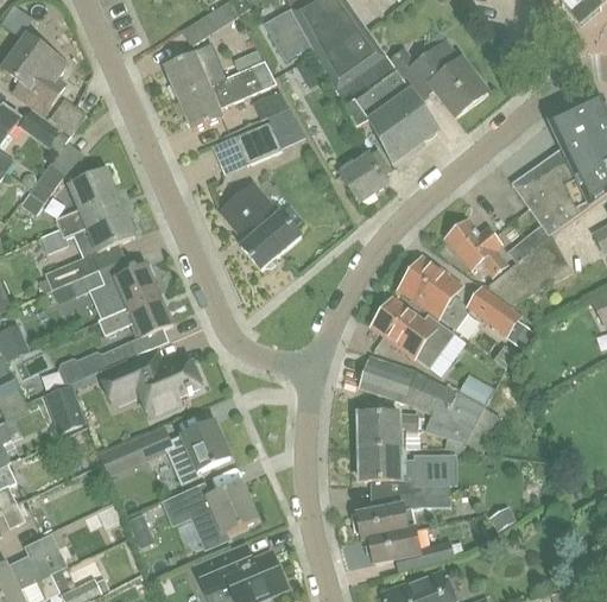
[(229,0),(238,12),(248,5),(245,0),(229,0)]
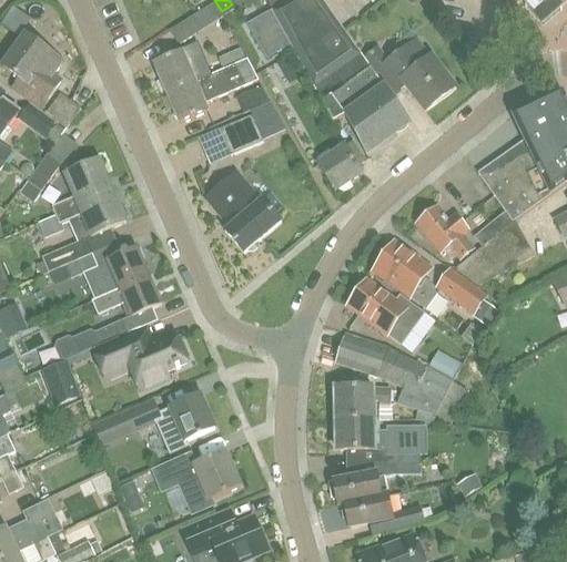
[(270,0),(273,6),(270,8),(290,42),(333,120),(343,114),(365,152),(409,121),(391,94),(324,0),(270,0)]
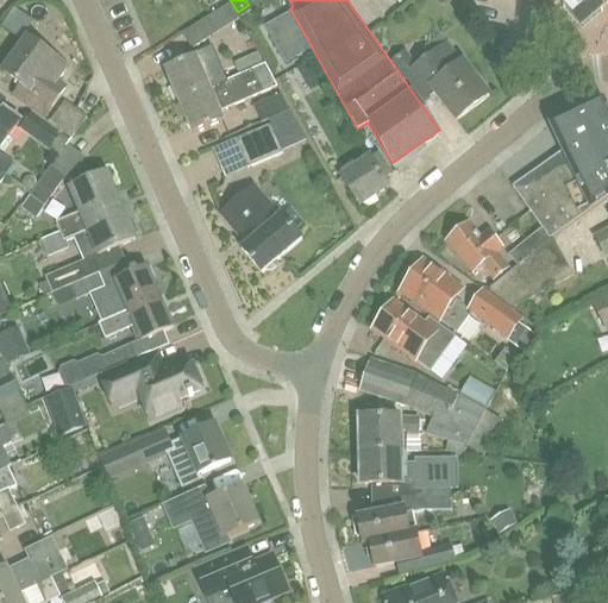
[(561,0),(581,24),(606,0),(561,0)]
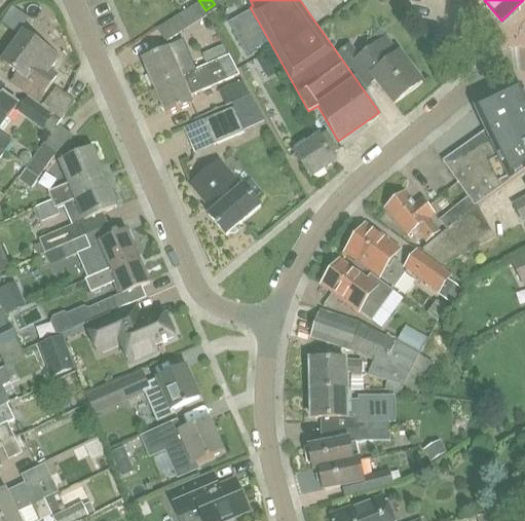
[(268,39),(250,7),(228,20),(246,51),(268,39)]
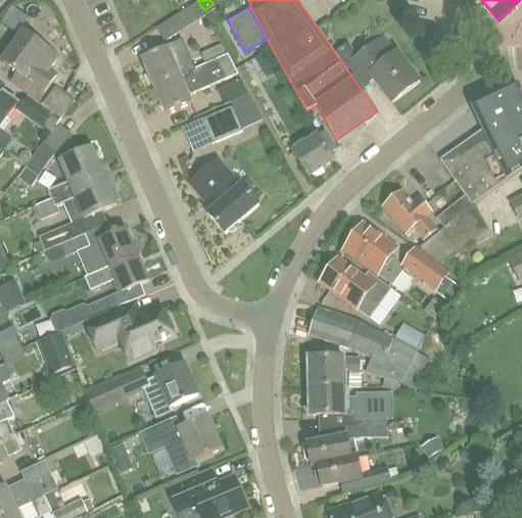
[(164,39),(185,26),(176,12),(155,26),(164,39)]
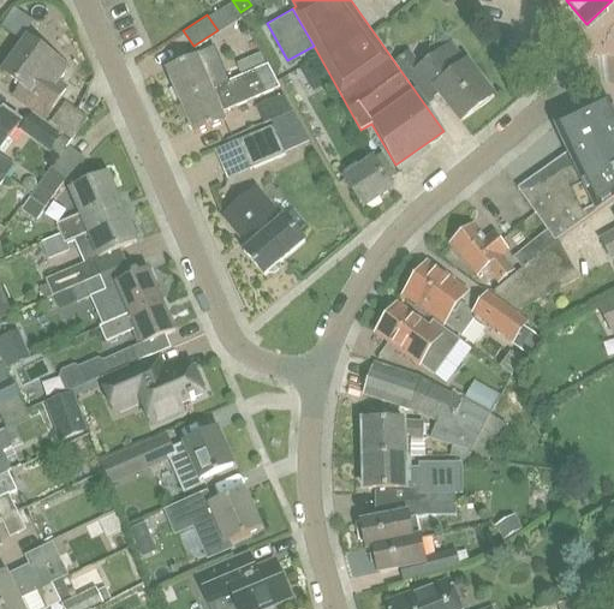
[(63,131),(63,130),(43,115),(66,85),(58,79),(69,66),(55,57),(57,55),(29,35),(3,70),(29,89),(21,100),(33,108),(31,109),(63,131)]
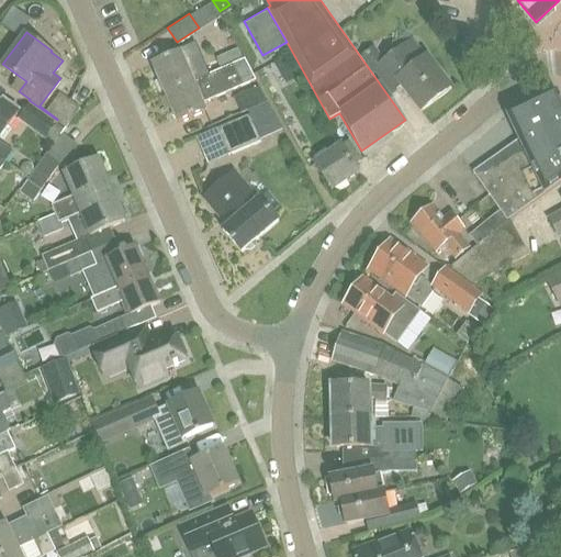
[(418,58),(405,41),(383,58),(372,44),(359,54),(386,93),(402,82),(421,107),(450,84),(426,53),(418,58)]
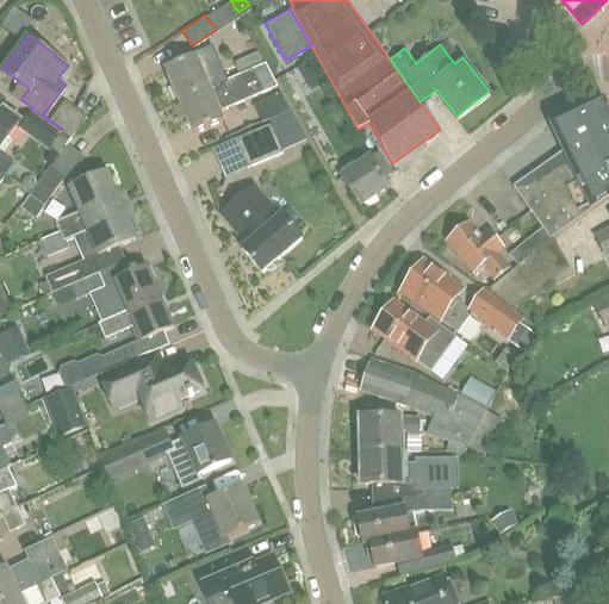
[(179,98),(209,85),(204,72),(213,67),(205,49),(166,66),(179,98)]
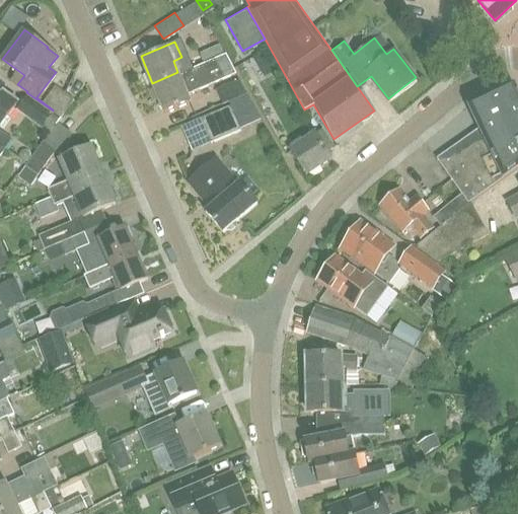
[(190,67),(222,53),(218,43),(185,57),(189,67),(190,67)]
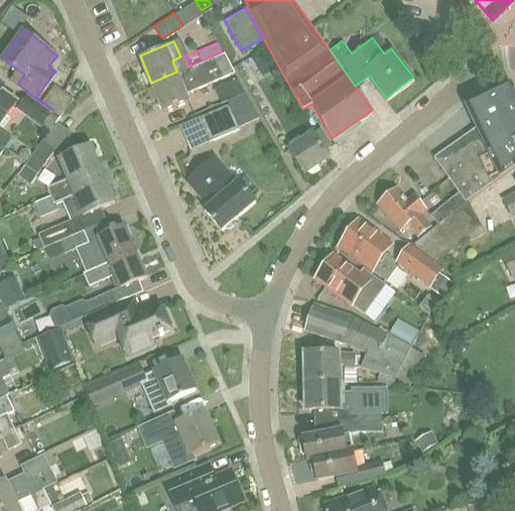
[(256,64),(267,56),(262,47),(250,53),(256,64)]
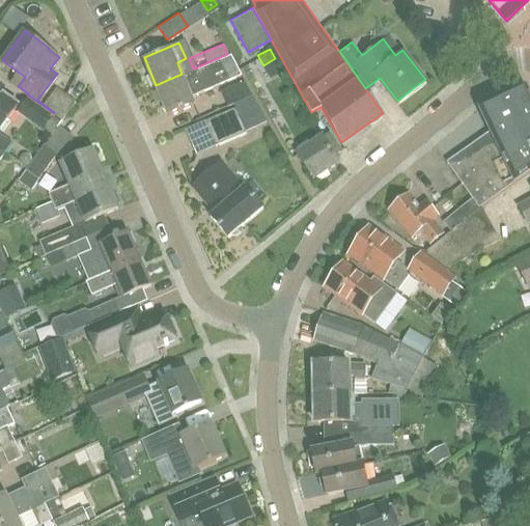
[(241,73),(231,52),(227,54),(194,68),(193,68),(182,74),(156,85),(167,112),(194,101),(191,93),(241,73)]
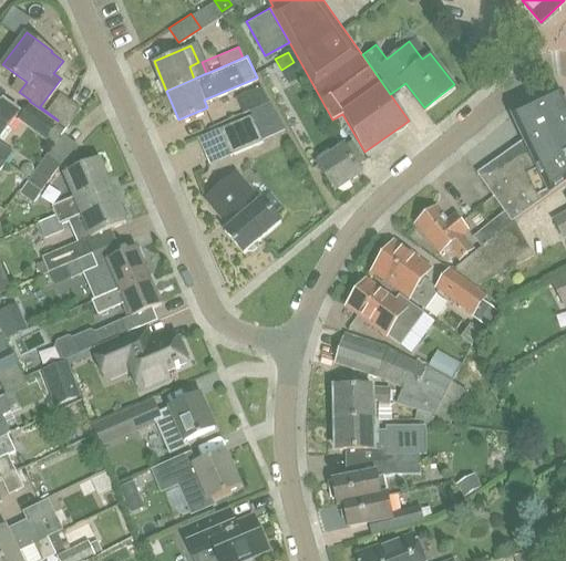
[(243,110),(267,100),(260,84),(236,94),(243,110)]
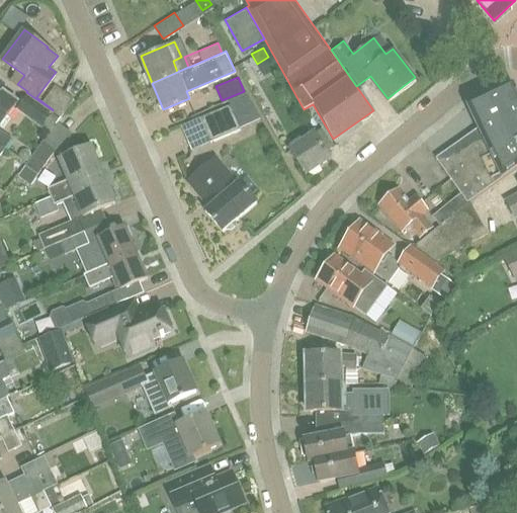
[(516,165),(516,163),(516,91),(513,81),(490,92),(516,165)]
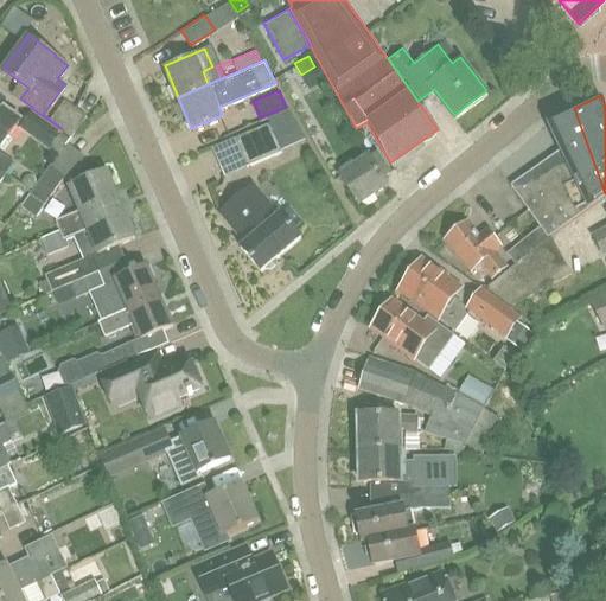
[(70,134),(87,113),(64,96),(49,117),(70,134)]
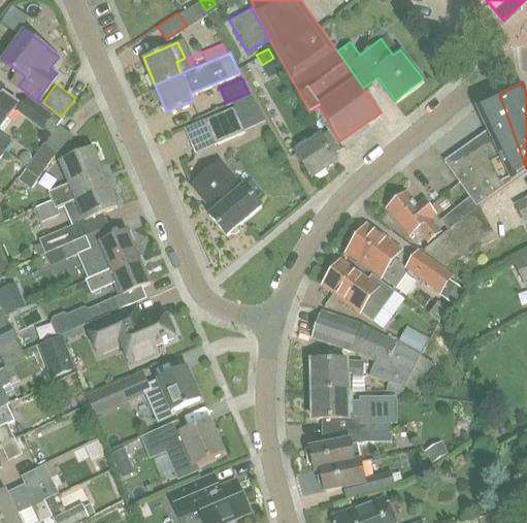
[(1,93),(0,93),(0,144),(4,149),(12,137),(0,128),(0,124),(17,101),(2,91),(1,93)]
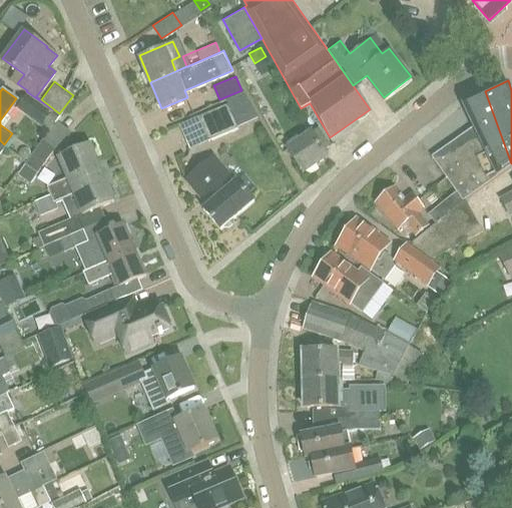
[(48,127),(58,114),(52,109),(26,91),(16,105),(41,124),(42,123),(48,127)]
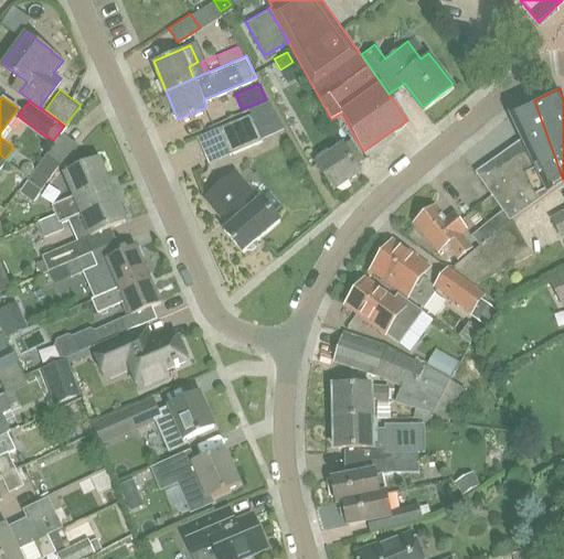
[(563,180),(534,100),(510,113),(529,153),(518,162),(508,148),(476,170),(509,218),(453,264),(475,282),(531,250),(511,216),(563,180)]
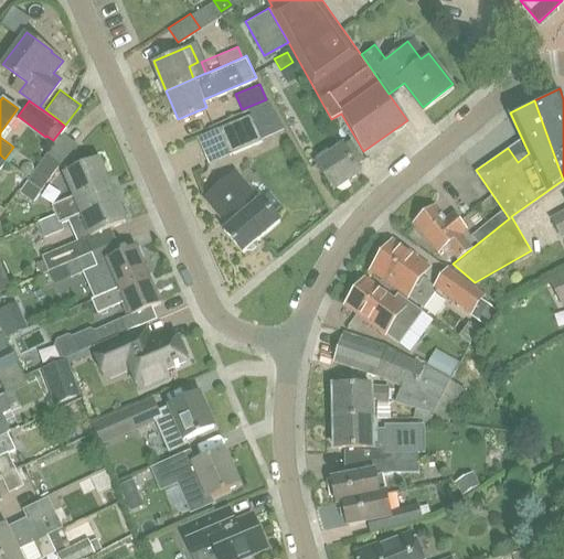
[(230,152),(262,138),(251,111),(217,126),(230,152)]
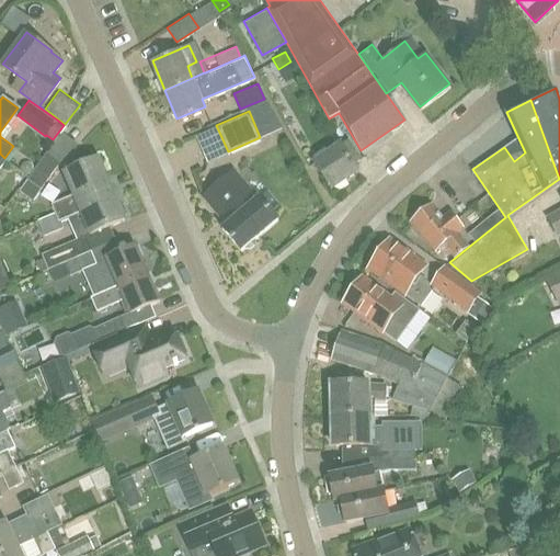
[(360,156),(346,138),(340,143),(340,142),(312,160),(331,185),(357,168),(353,160),(360,156)]
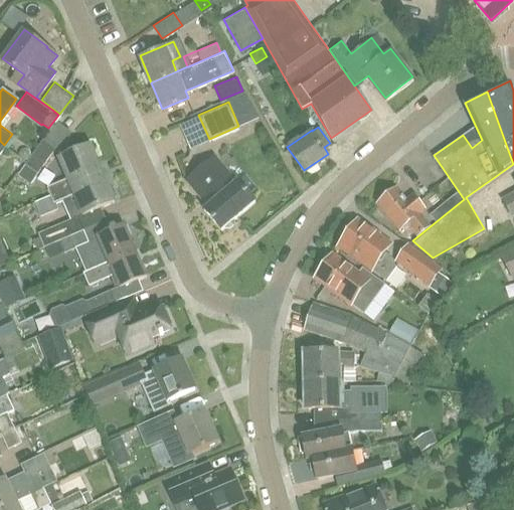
[(25,162),(19,170),(31,179),(37,171),(53,148),(41,139),(25,162)]
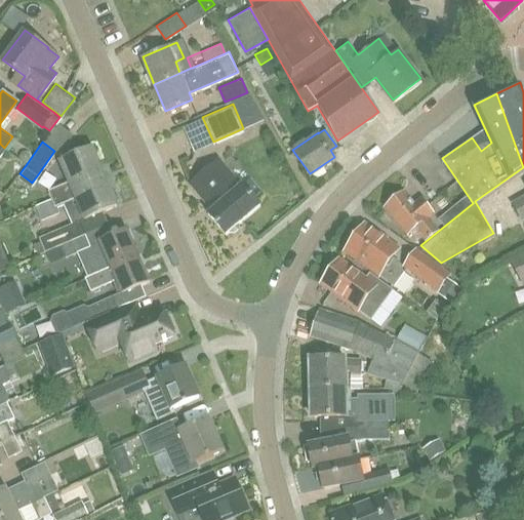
[(50,197),(104,174),(91,146),(58,159),(68,180),(47,189),(50,197)]
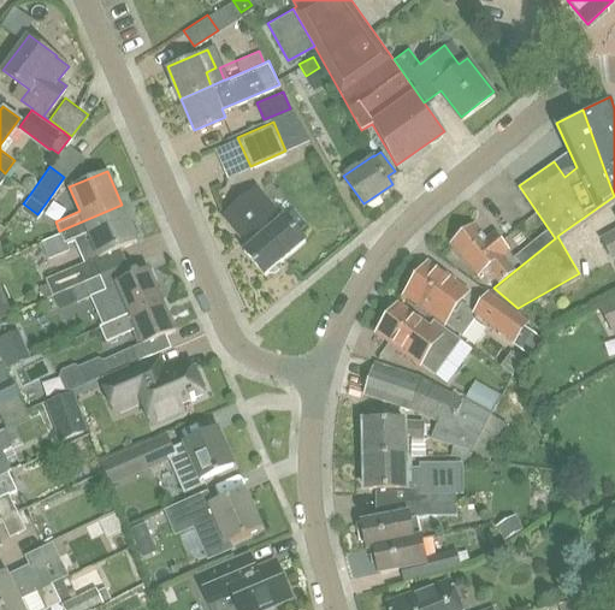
[(28,188),(33,187),(36,182),(36,177),(31,173),(25,175),(23,178),(23,184),(28,188)]
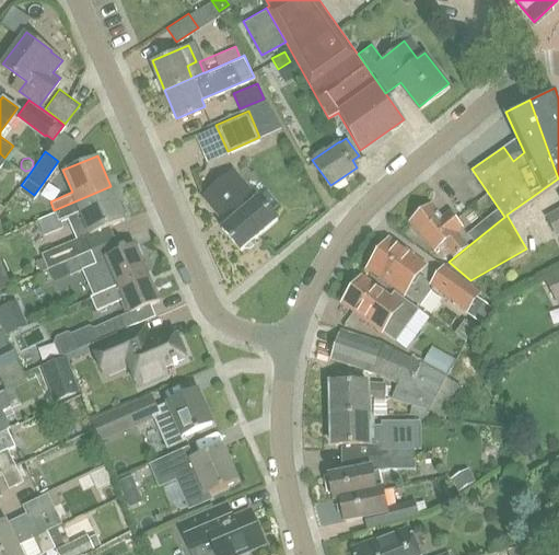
[(233,166),(202,192),(226,220),(221,226),(240,247),(244,245),(249,245),(254,242),(255,235),(266,226),(277,217),(270,208),(278,201),(266,187),(258,194),(257,195),(233,166)]
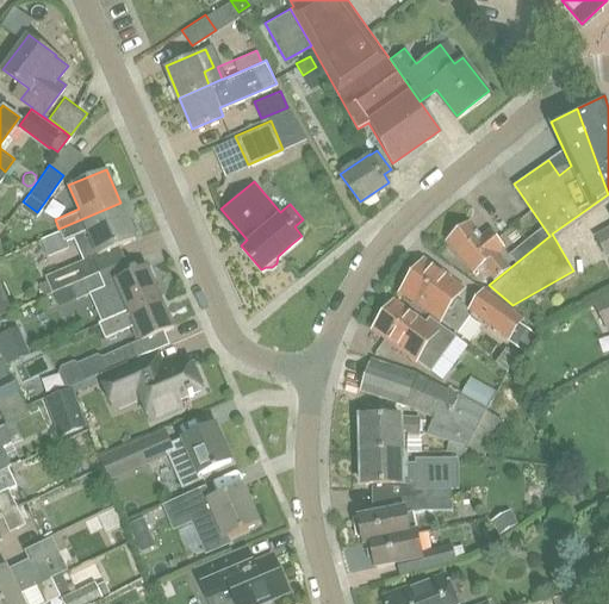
[(120,203),(58,229),(42,236),(48,251),(66,244),(63,240),(87,229),(97,251),(135,235),(134,232),(136,230),(137,226),(134,220),(131,218),(128,218),(120,203)]
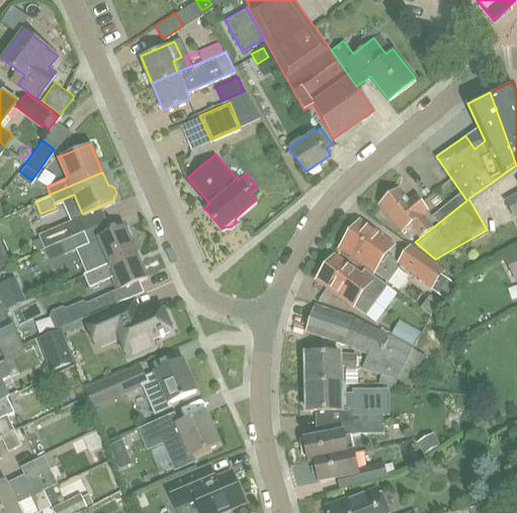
[(405,201),(395,189),(379,201),(401,228),(408,222),(419,235),(432,224),(421,210),(425,207),(414,193),(405,201)]
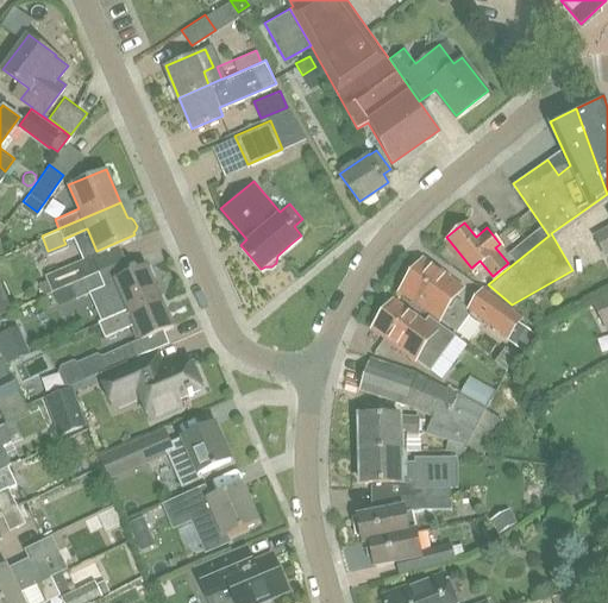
[(607,225),(595,232),(605,252),(607,250),(607,225)]
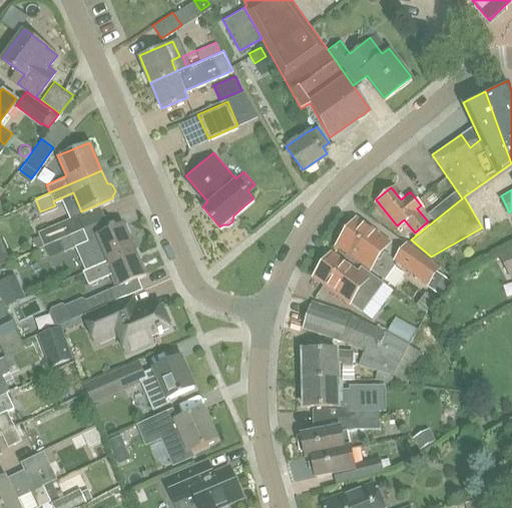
[(36,246),(59,236),(83,226),(77,212),(38,229),(39,233),(33,236),(36,246)]
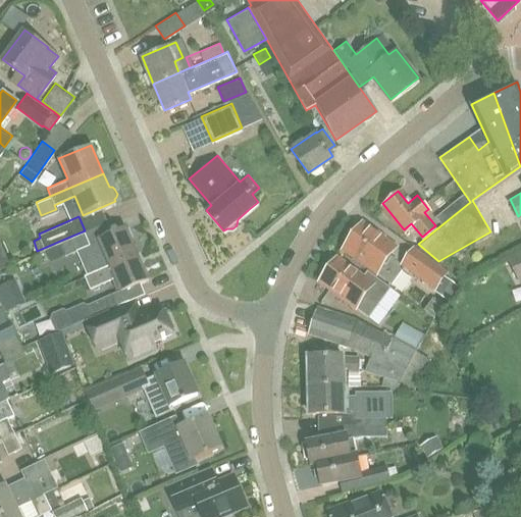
[(345,245),(379,269),(377,272),(392,282),(402,268),(397,257),(393,254),(399,245),(363,219),(345,245)]
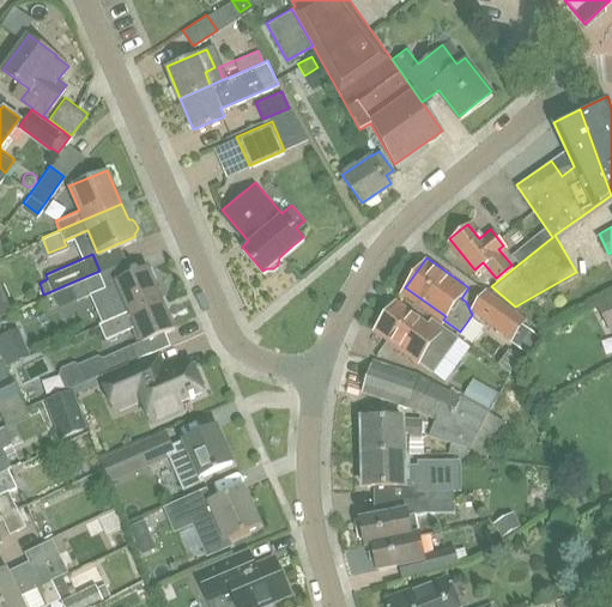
[(90,291),(103,320),(127,309),(128,309),(161,295),(149,265),(115,279),(105,284),(100,271),(71,283),(77,297),(90,291)]
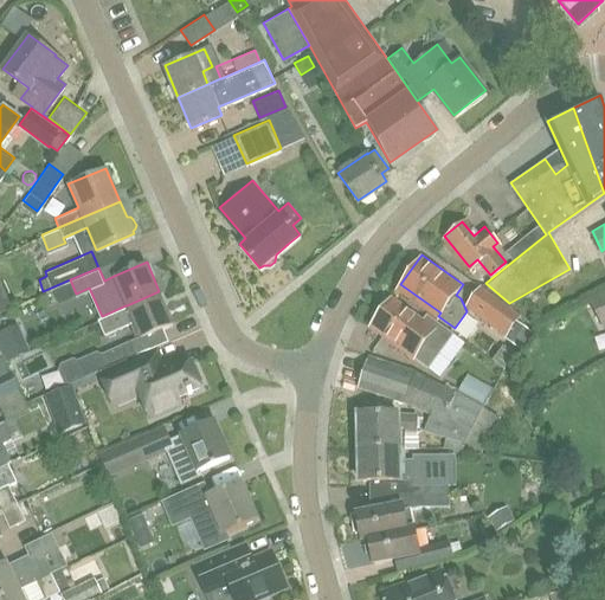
[(516,317),(521,311),(480,282),(463,304),(506,334),(516,317)]
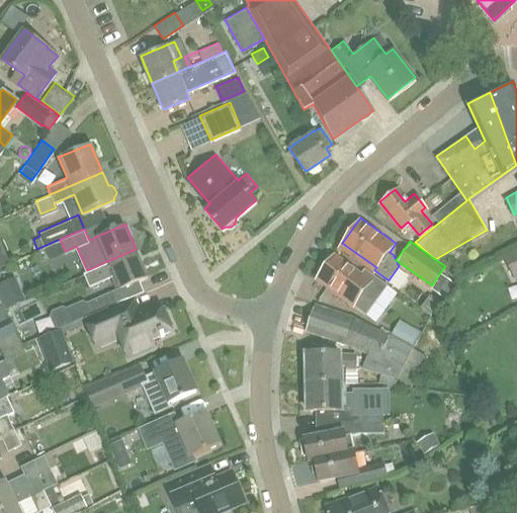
[(516,245),(503,253),(515,276),(516,275),(516,276),(516,245)]
